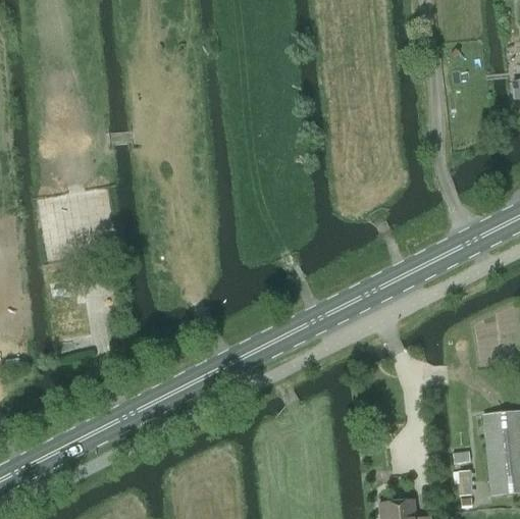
[(496,495),(519,490),(519,409),(485,413),(496,495)]
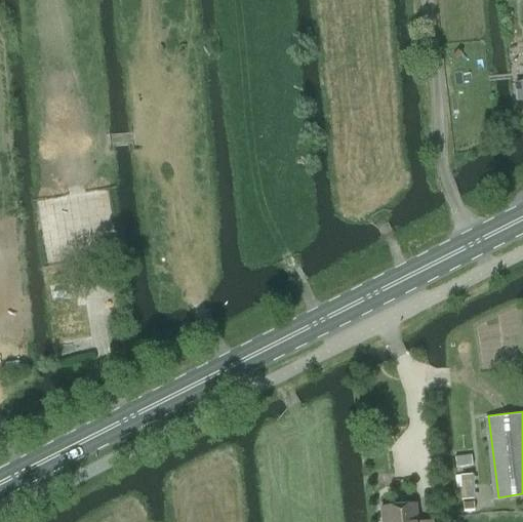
[(456,466),(473,465),(472,453),(455,455),(456,466)]
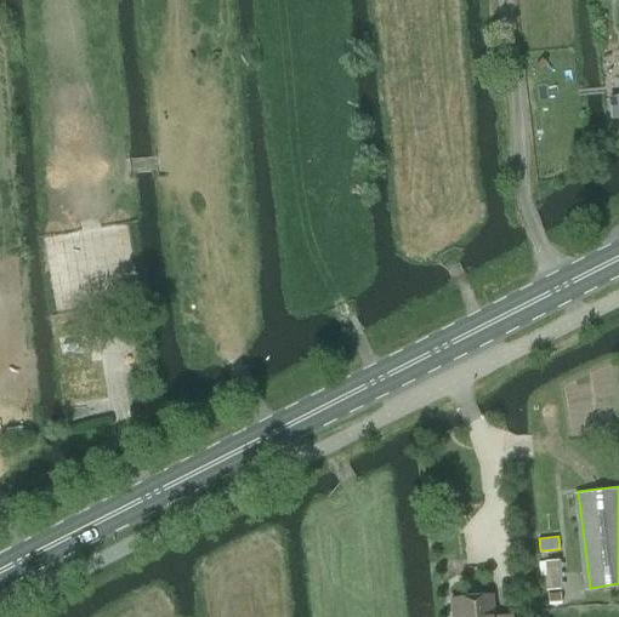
[(561,558),(539,559),(541,589),(563,588),(561,558)]
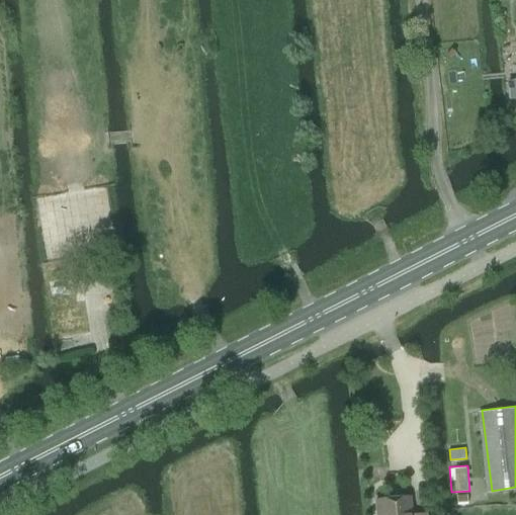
[(457,494),(457,504),(468,504),(468,494),(457,494)]
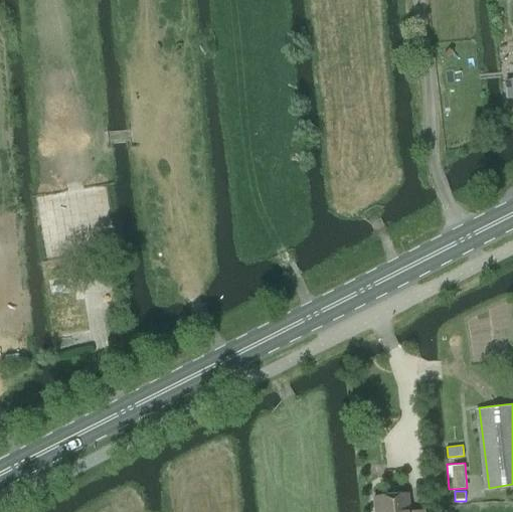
[(409,511),(408,493),(373,496),(375,511),(409,511)]
